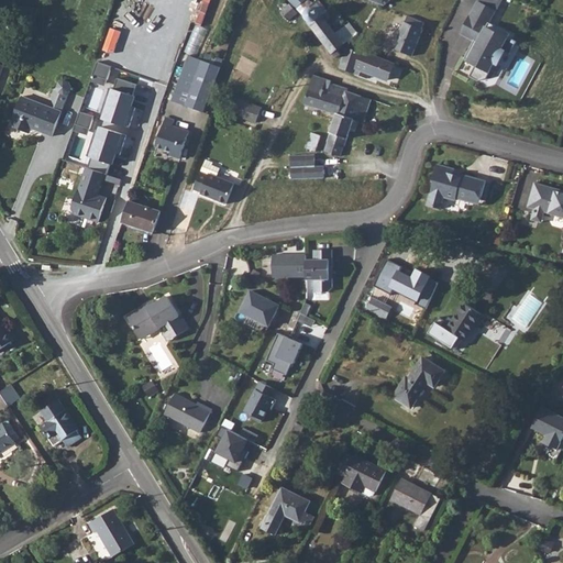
[(342,51),(351,45),(340,34),(334,26),(345,18),(339,9),(334,12),(326,2),(320,7),(313,0),(301,0),(297,4),(317,26),(316,29),(342,61),(346,57),(342,51)]
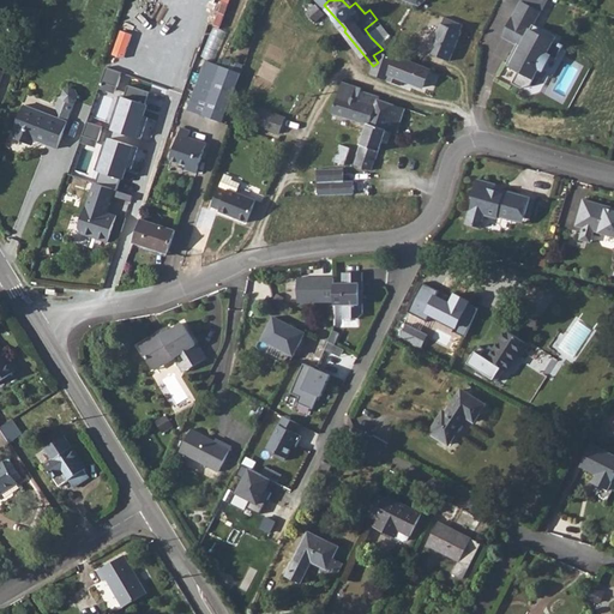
[(314,2),(307,11),(318,20),(325,12),(314,2)]
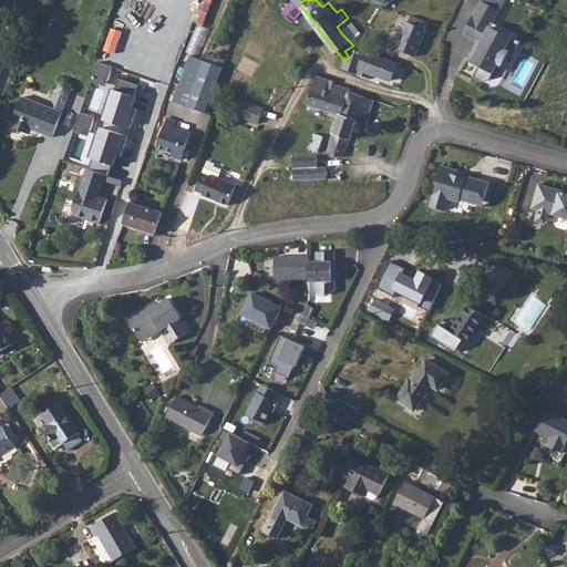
[(488,23),(494,11),(476,2),(467,21),(476,27),(470,39),(478,43),(474,52),(471,50),(465,60),(476,65),(471,78),(480,82),(487,80),(495,63),(498,65),(505,52),(502,50),(507,39),(509,34),(488,23)]
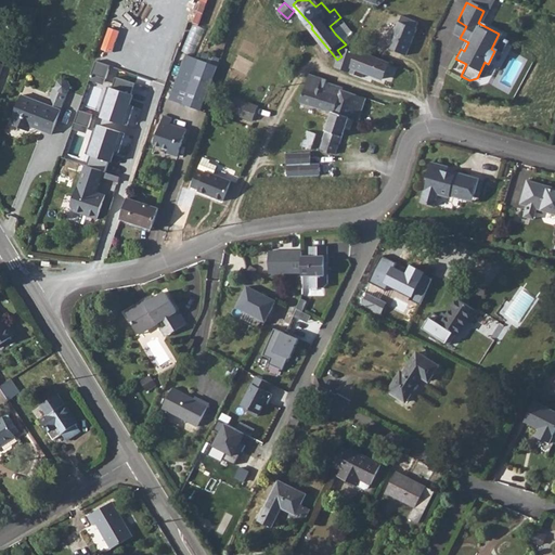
[(414,22),(397,15),(395,20),(394,20),(383,47),(403,56),(414,28),(412,27),(414,22)]
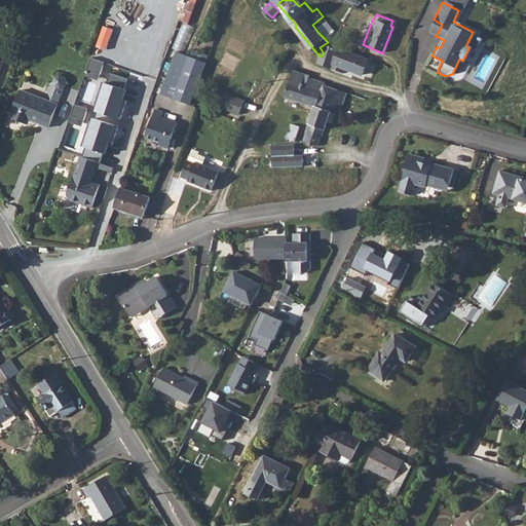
[(181,23),(172,47),(185,52),(194,28),(181,23)]
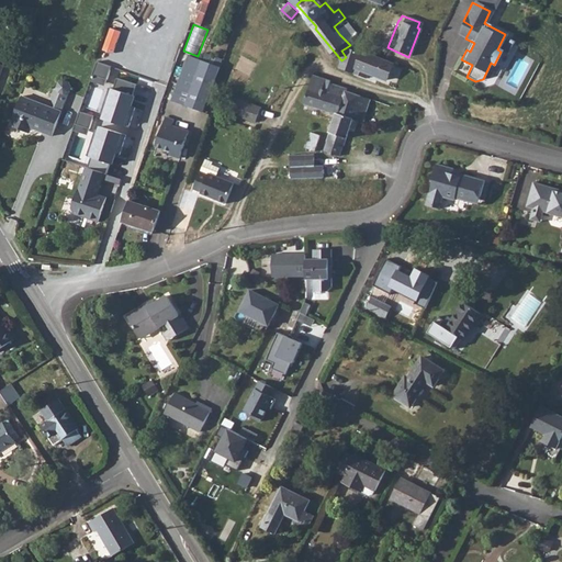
[(353,51),(346,69),(372,80),(375,72),(380,75),(384,62),(353,51)]
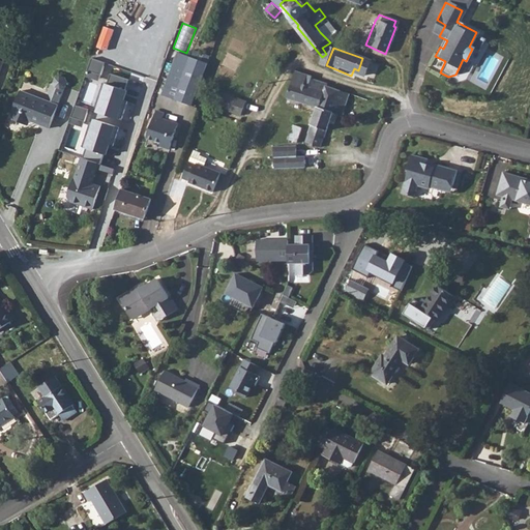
[(190,57),(207,63),(210,56),(193,50),(190,57)]
